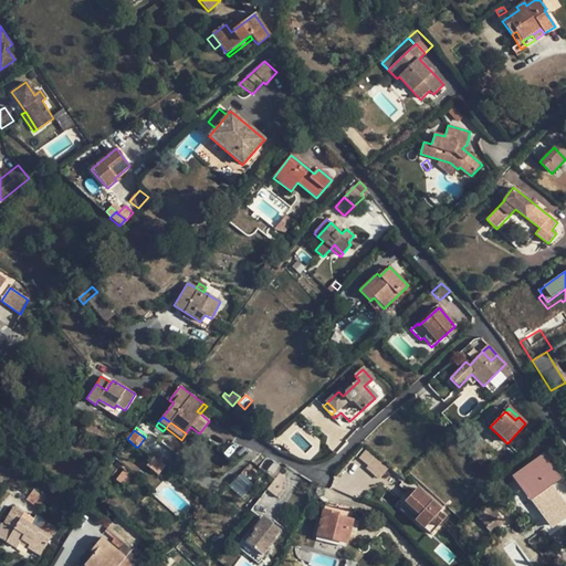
[(304,449),(291,438),(286,444),(299,454),(304,449)]
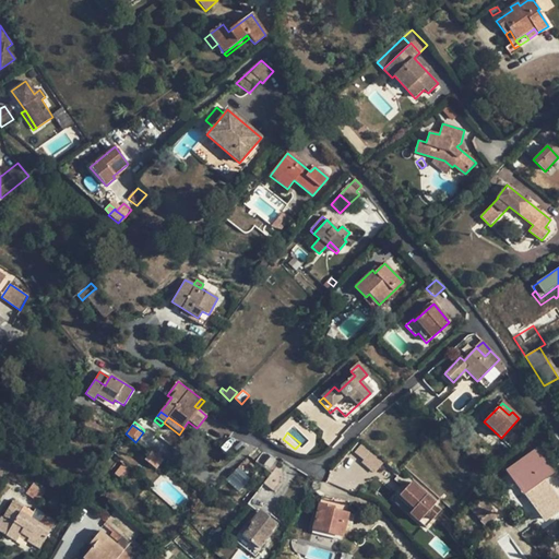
[(363,461),(370,452),(361,444),(354,452),(363,461)]
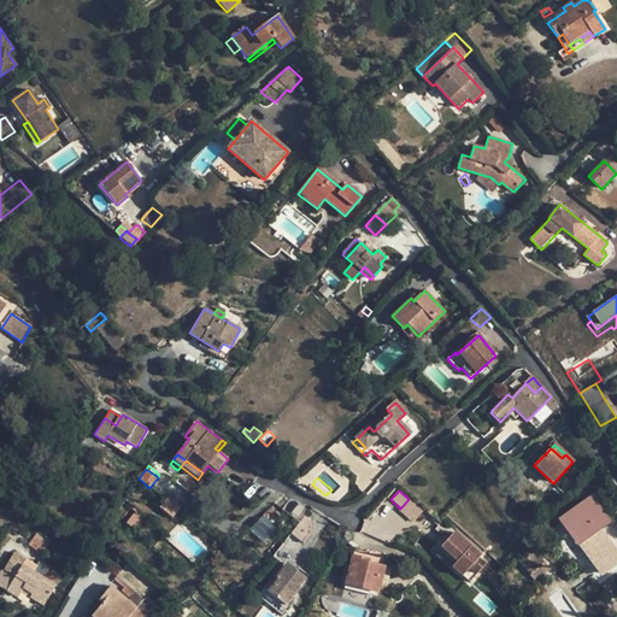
[(172,518),(180,509),(166,498),(159,507),(172,518)]
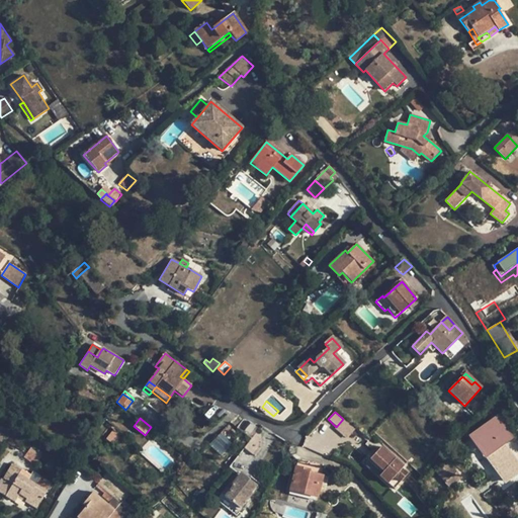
[(347,435),(353,428),(343,419),(336,427),(347,435)]
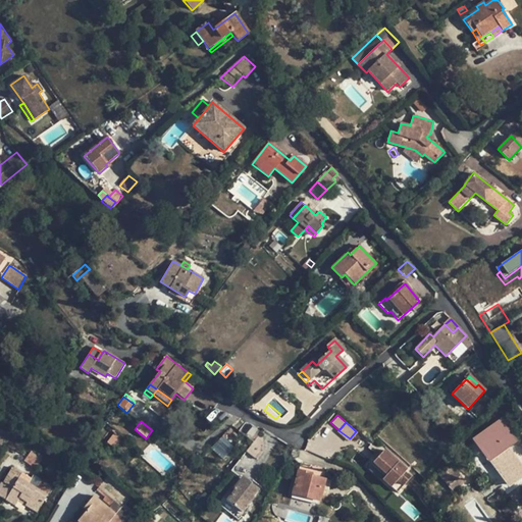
[(488,432),(501,424),(500,422),(487,430),(488,432)]
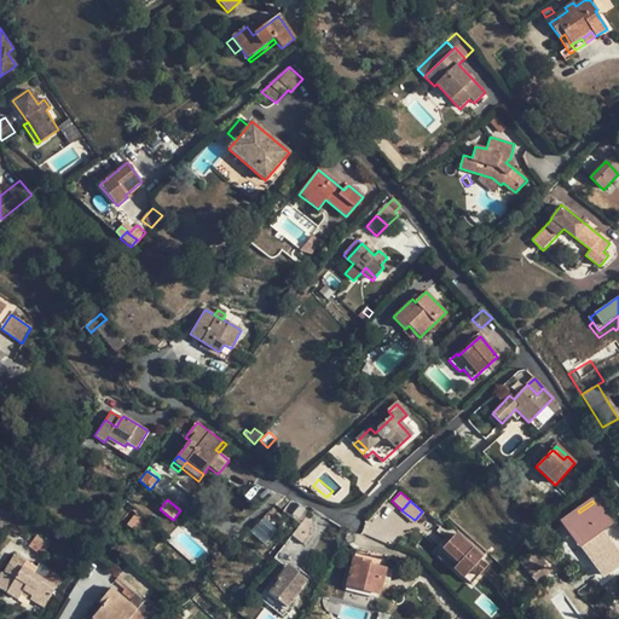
[(618,566),(618,554),(602,531),(611,526),(594,503),(579,513),(585,521),(567,534),(597,577),(600,574),(602,578),(618,566)]
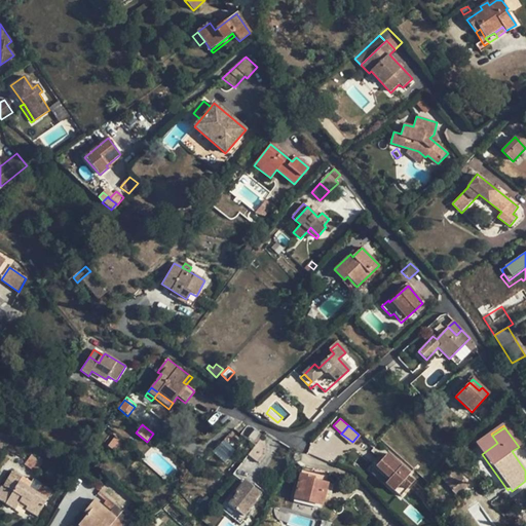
[(15,431),(9,428),(6,433),(13,437),(15,431)]
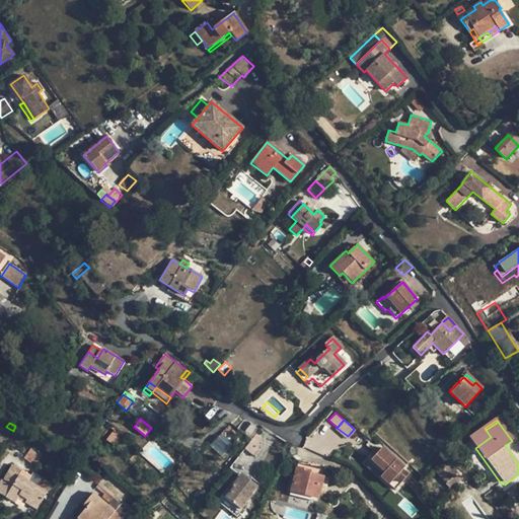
[(0,444),(3,447),(11,433),(5,430),(0,426),(0,444)]
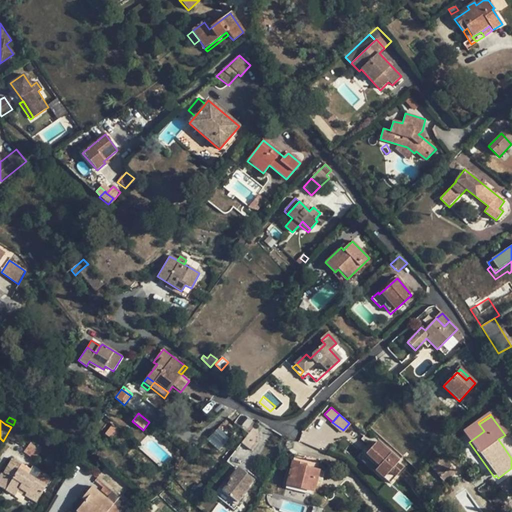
[(104,434),(112,424),(108,420),(100,431),(104,434)]
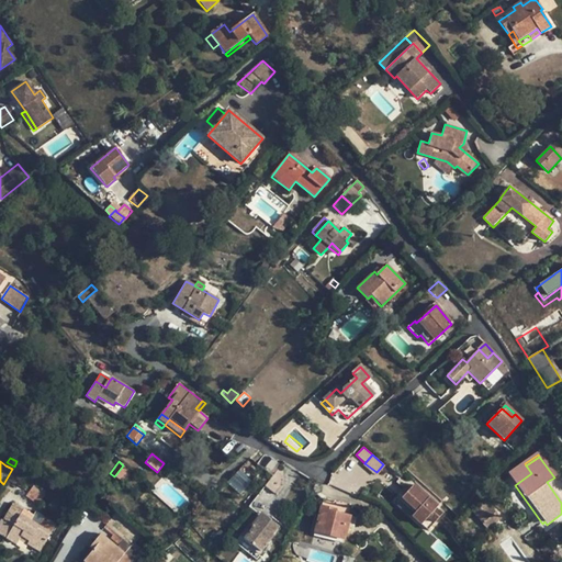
[(470,470),(475,467),(471,461),(465,465),(470,470)]
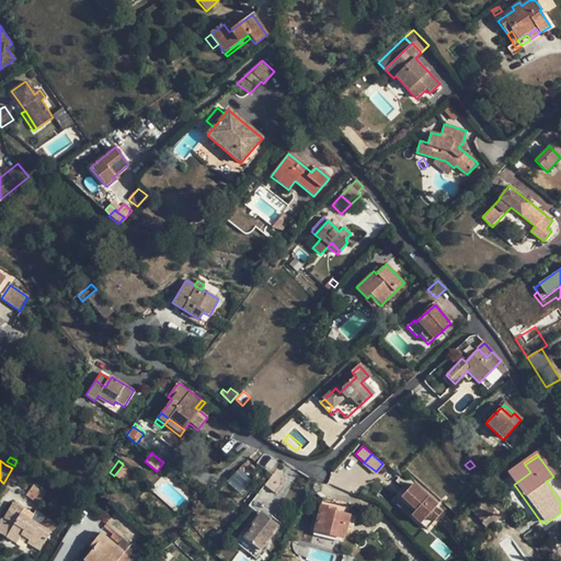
[(27,468),(19,462),(15,467),(25,471),(27,468)]
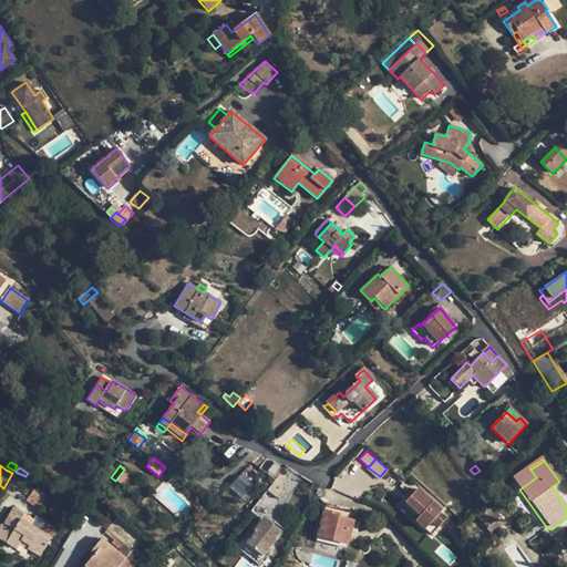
[(123,486),(132,475),(124,470),(115,481),(123,486)]
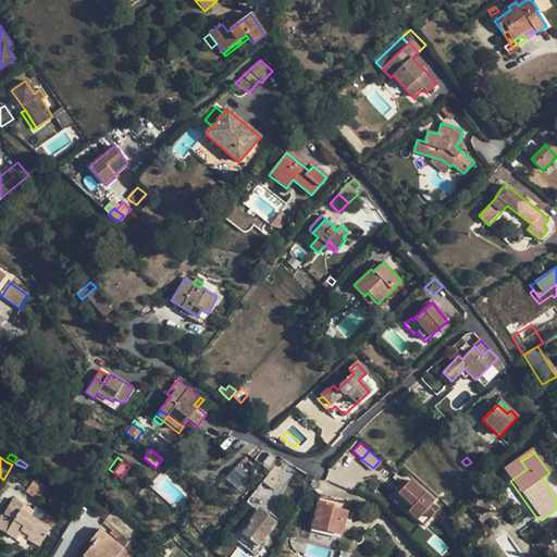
[(25,468),(15,463),(14,462),(8,475),(17,481),(25,468)]
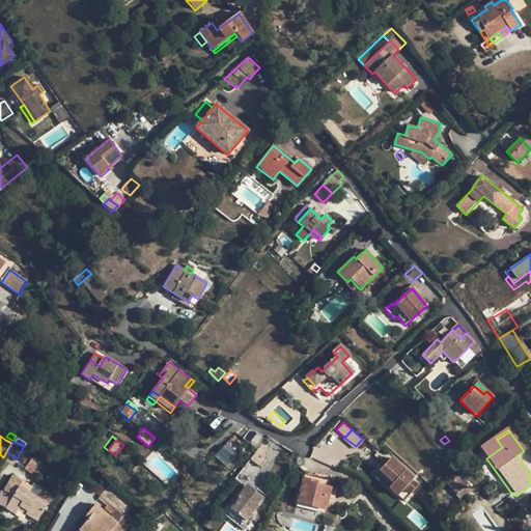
[(215,455),(227,466),(238,453),(226,443),(215,455)]
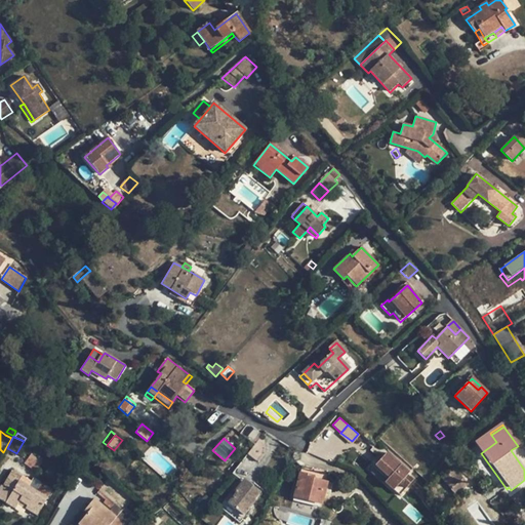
[(264,454),(265,449),(255,443),(247,454),(257,461),(264,454)]
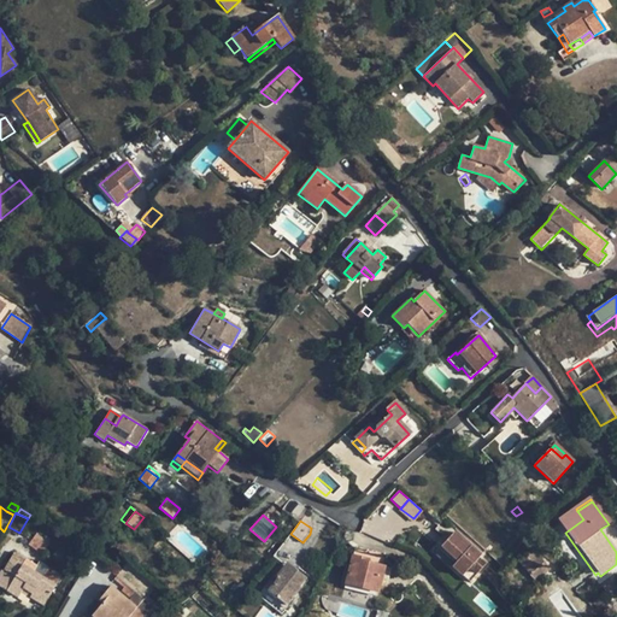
[(480,557),(453,533),(441,546),(457,560),(452,566),(469,582),(485,565),(477,559),(480,557)]
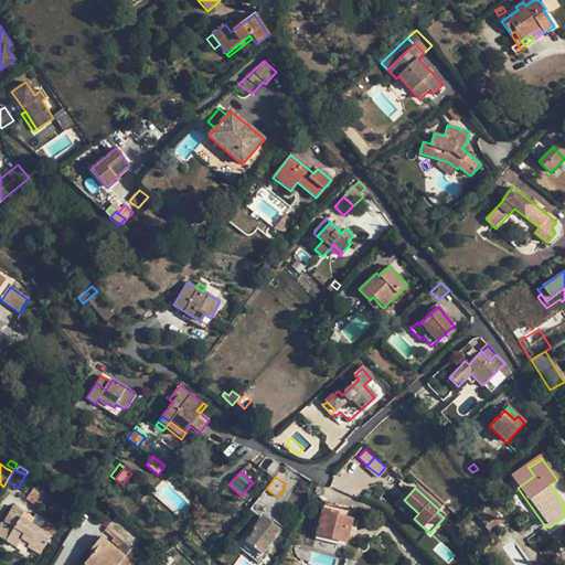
[(117,510),(112,504),(108,509),(115,514),(117,510)]
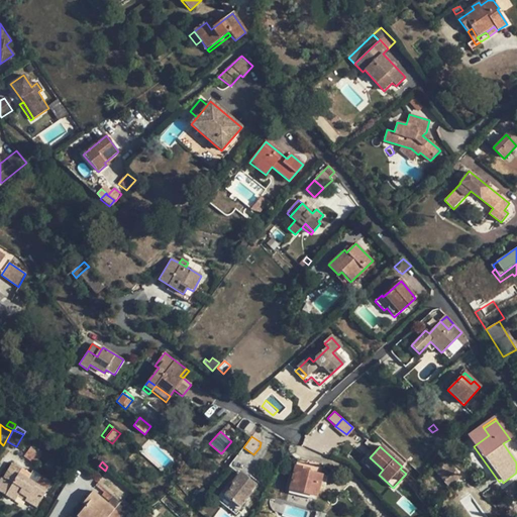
[(38,486),(27,479),(30,474),(12,462),(4,479),(2,478),(0,481),(0,491),(15,501),(17,496),(22,489),(29,493),(25,500),(36,507),(50,482),(43,477),(38,486)]
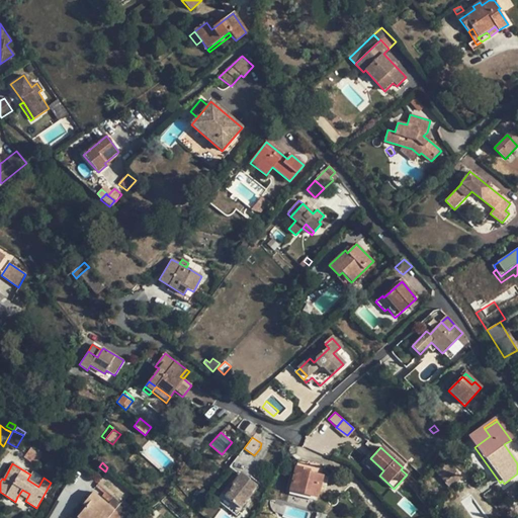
[(456,471),(449,463),(437,475),(444,483),(456,471)]
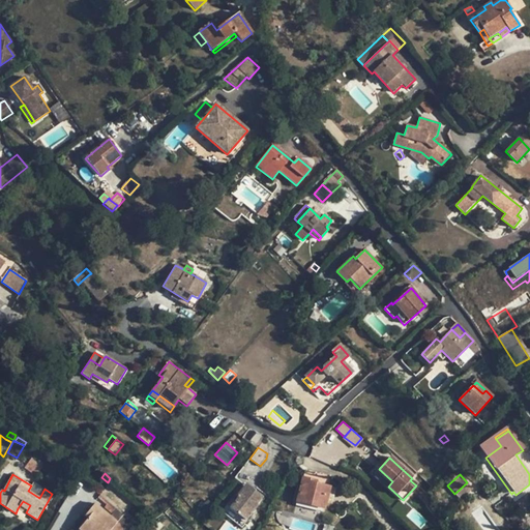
[(81,475),(78,479),(71,489),(91,502),(100,490),(81,475)]
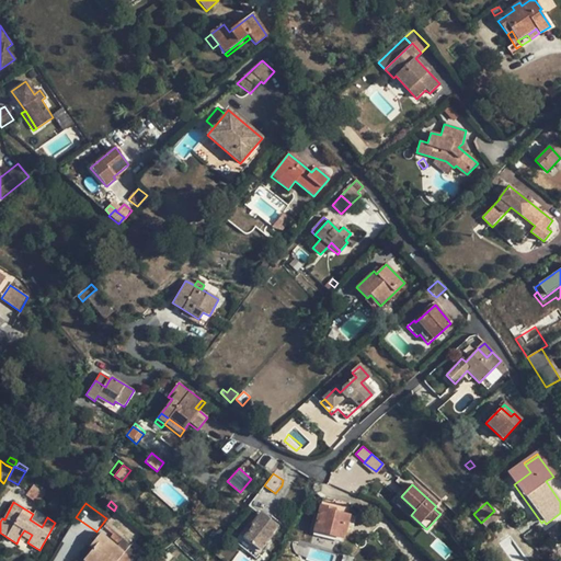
[(313,531),(343,539),(345,531),(350,516),(334,512),(334,508),(320,505),(313,531)]
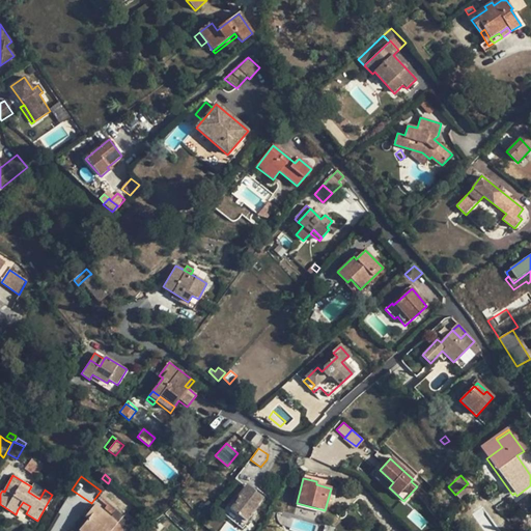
[(465,504),(477,493),(468,483),(455,495),(465,504)]
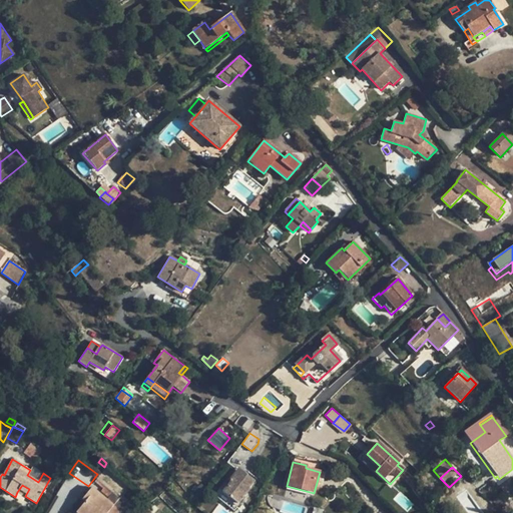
[(245,475),(238,469),(235,473),(242,478),(245,475)]
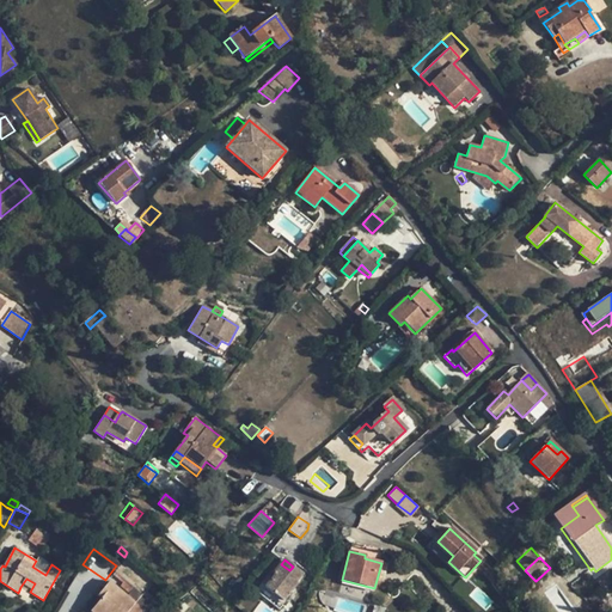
[(381,563),(377,580),(383,581),(387,564),(381,563)]
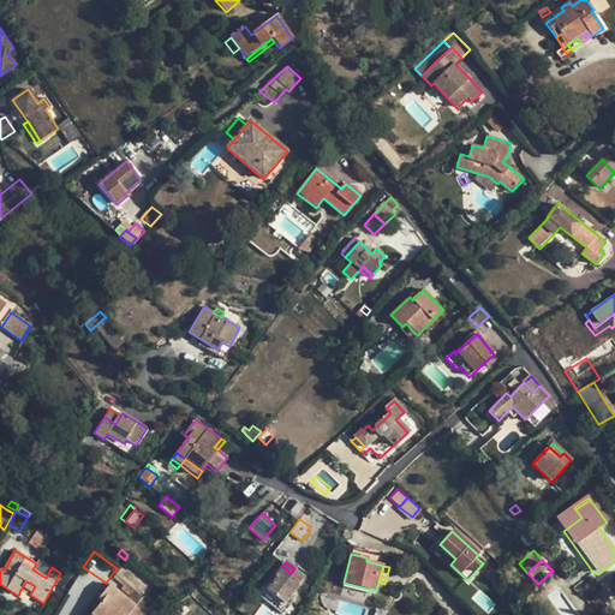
[(298,585),(305,577),(294,569),(291,573),(282,567),(274,575),(276,578),(267,590),(285,604),(299,586),(298,585)]
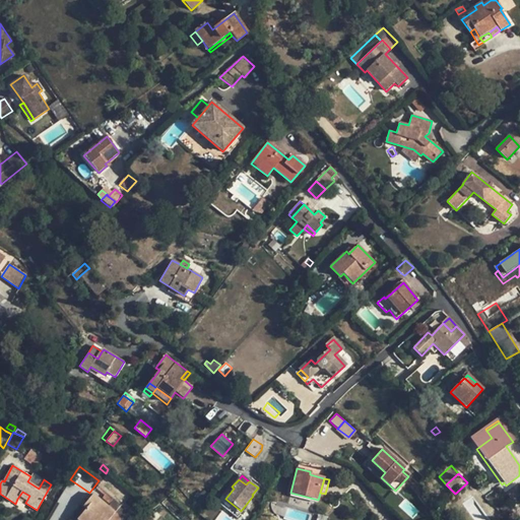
[(114,499),(99,485),(95,489),(112,502),(114,499)]
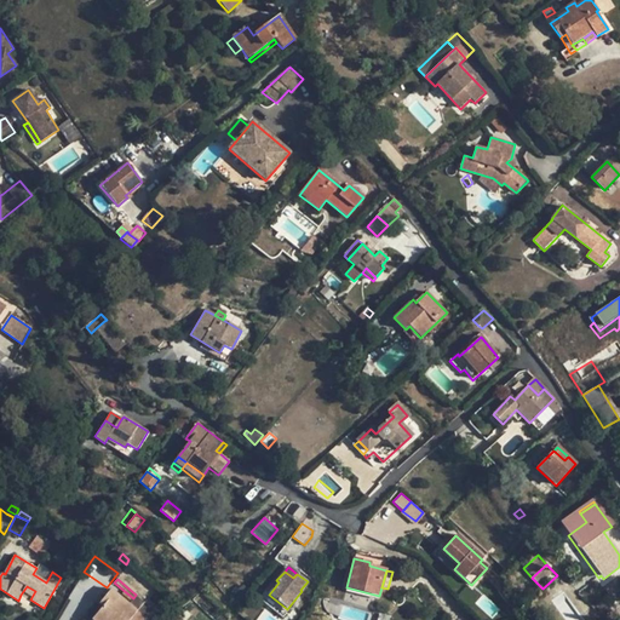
[(69,597),(75,586),(68,583),(62,593),(69,597)]
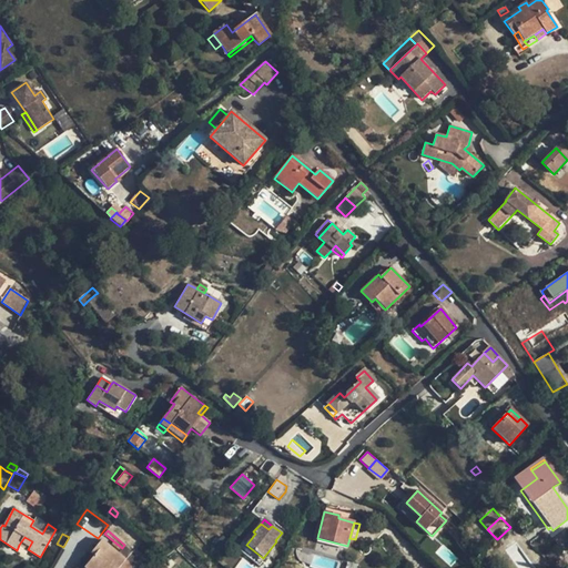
[(310,547),(312,539),(301,536),(298,544),(310,547)]
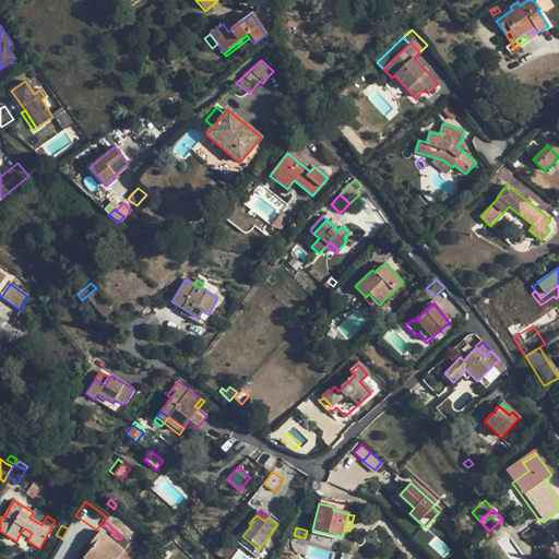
[(27,540),(32,533),(24,528),(19,536),(27,540)]
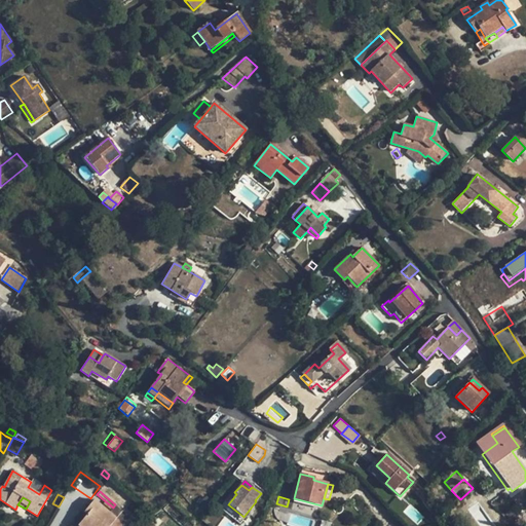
[(116,519),(94,500),(83,512),(87,515),(78,525),(123,525),(132,518),(122,511),(118,516),(116,519)]
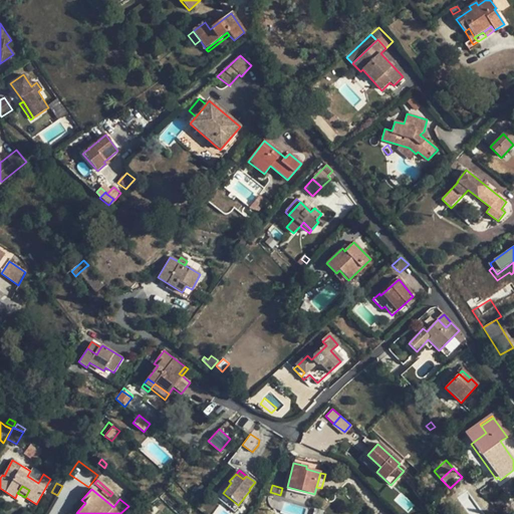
[(115,504),(119,499),(112,493),(110,496),(108,499),(115,504)]
